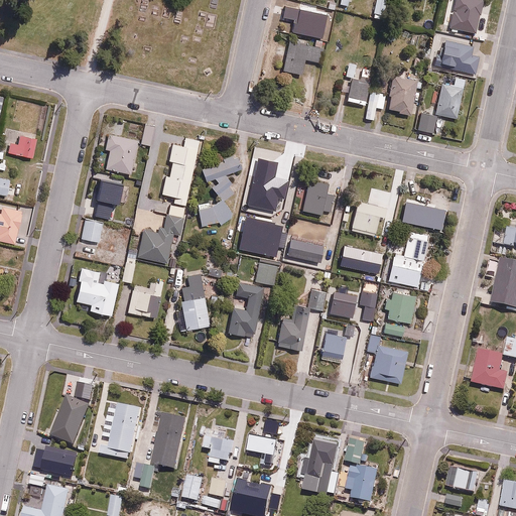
[(384,18),(388,0),(375,0),(371,15),(384,18)]
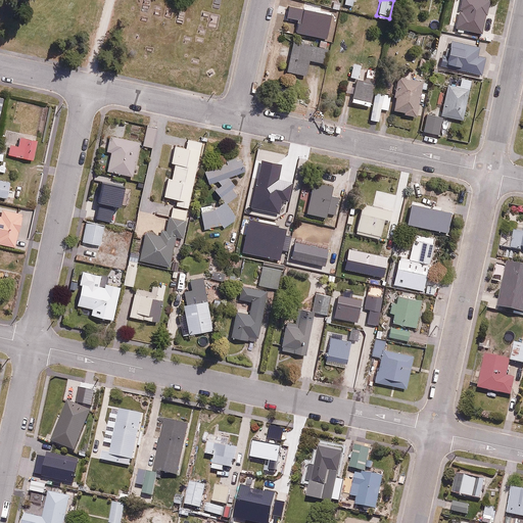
[(492,29),(467,24),(465,35),(490,40),(492,29)]
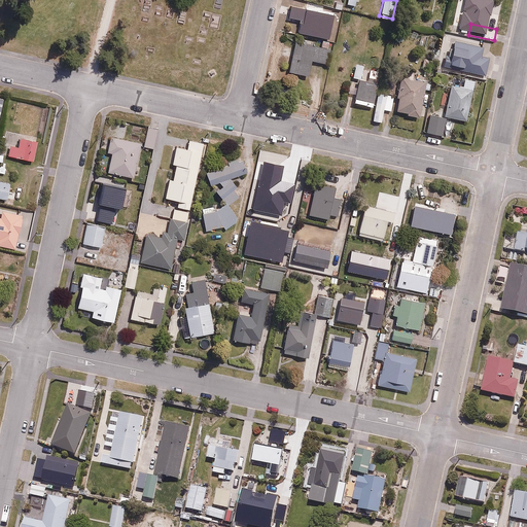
[(438,65),(484,76),(488,57),(480,55),(482,44),(445,36),(438,65)]
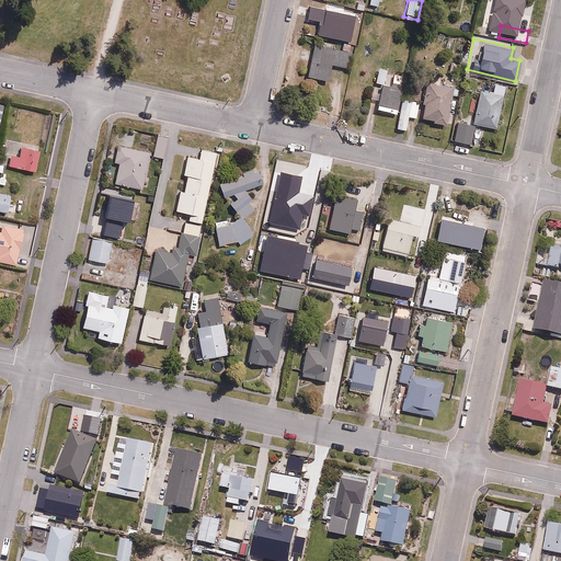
[(350,68),(353,49),(315,43),(308,76),(329,80),(331,65),(350,68)]
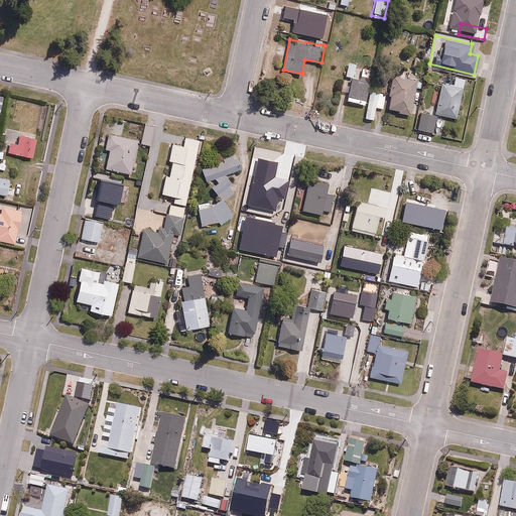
[(353,76),(356,62),(345,60),(342,74),(353,76)]
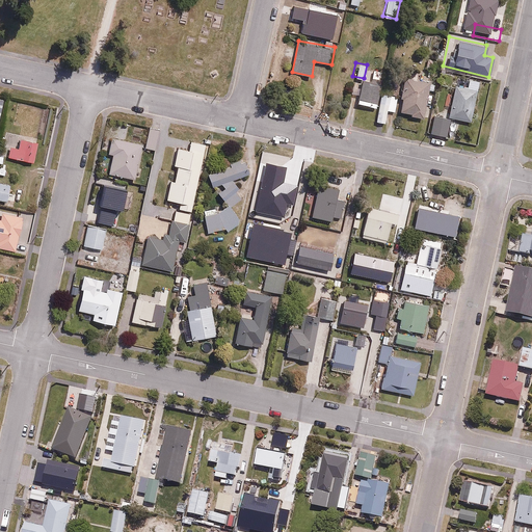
[(430,80),(404,76),(401,96),(404,96),(401,112),(410,113),(410,115),(424,118),(430,80)]
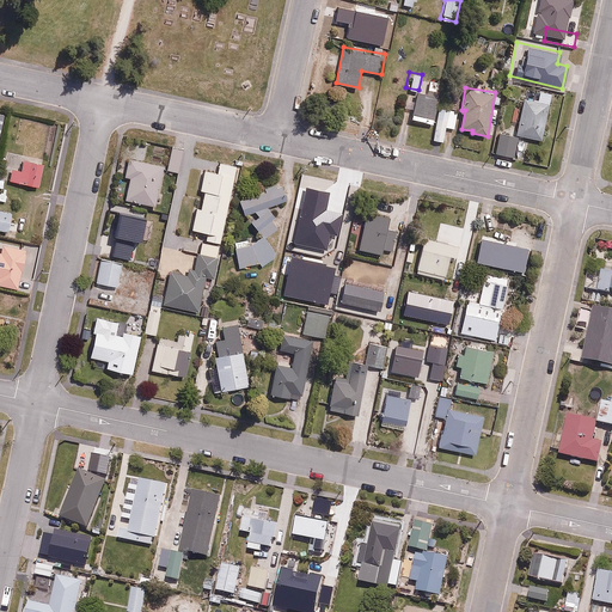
[(542,140),(551,91),(539,90),(538,96),(525,93),(516,135),(542,140)]
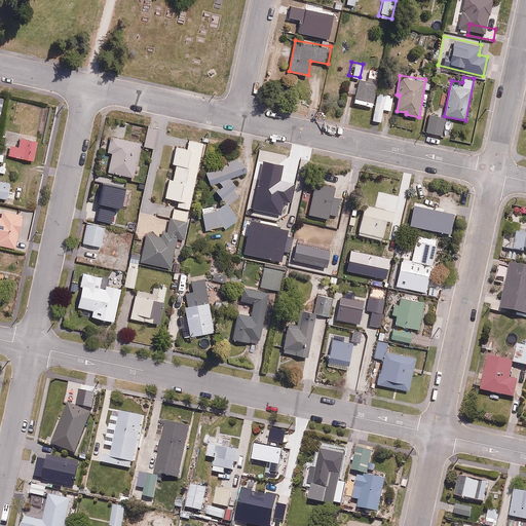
[(377,90),(378,81),(358,78),(353,103),(374,106),(377,90)]
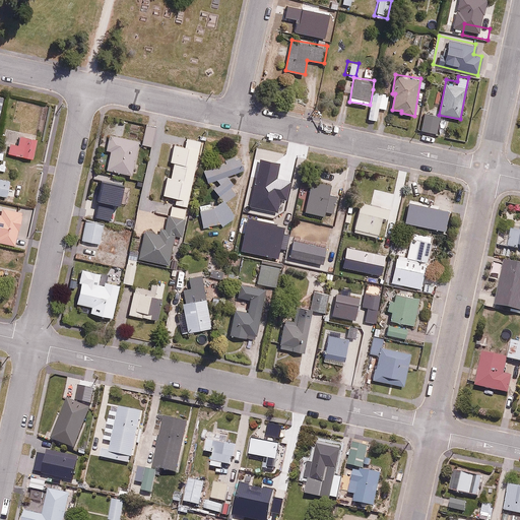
[(387,110),(390,92),(373,89),(370,105),(368,120),(376,122),(379,108),(387,110)]
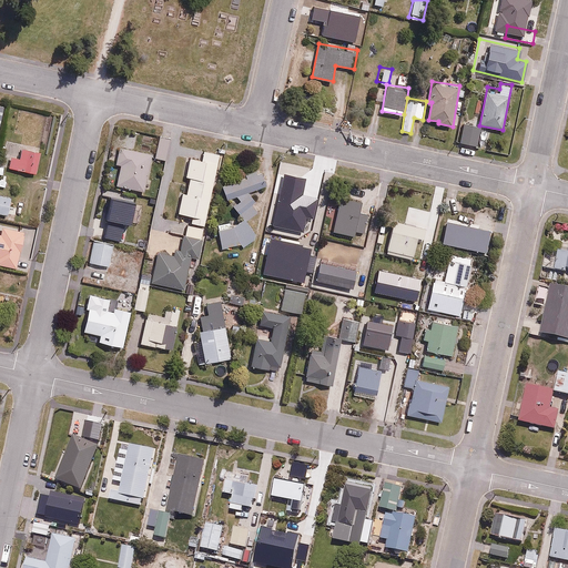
[(477,146),(480,127),(459,123),(456,142),(477,146)]
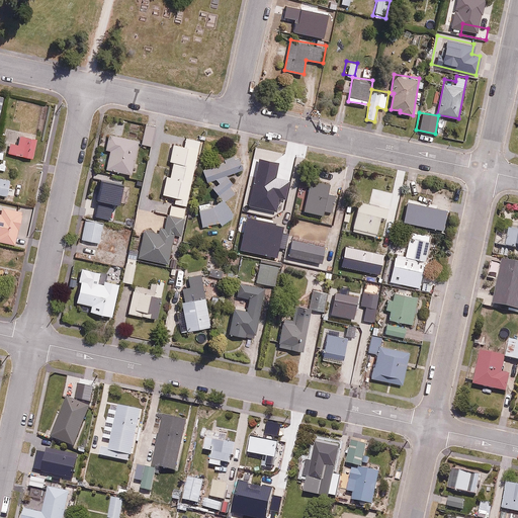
[(156,126),(146,124),(141,144),(152,147),(156,126)]
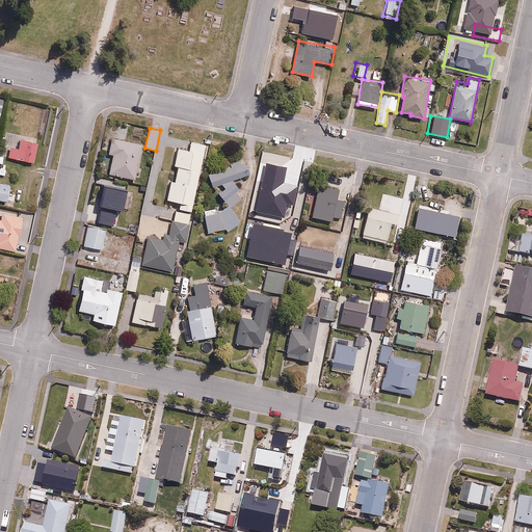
[(37,137),(5,132),(0,156),(33,162),(37,137)]
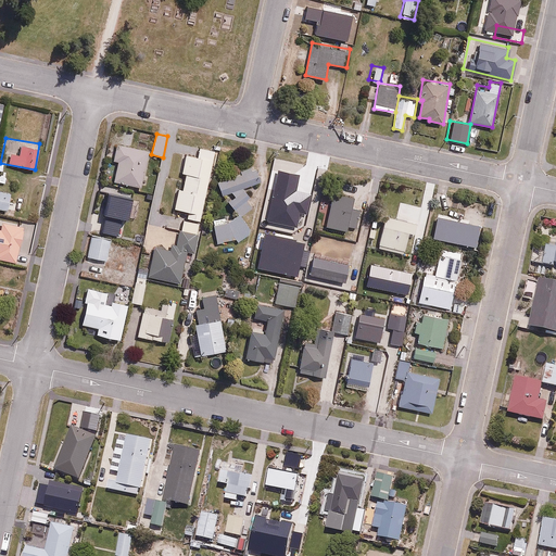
[(149,150),(117,144),(115,159),(117,160),(113,184),(142,188),(149,150)]
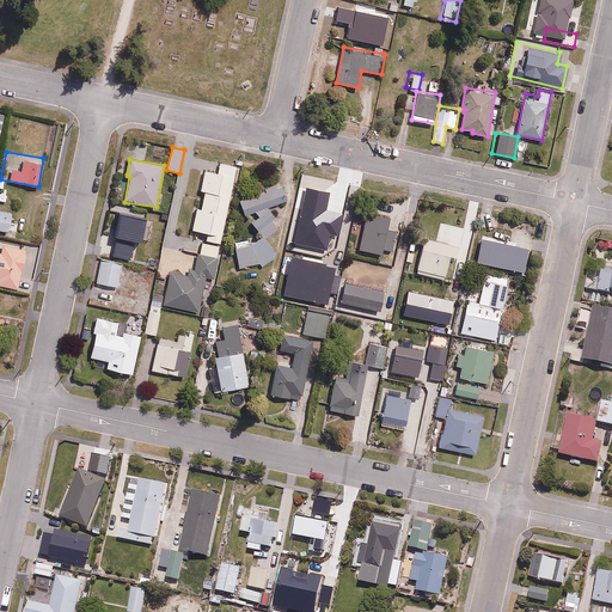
[(199,207),(193,206),(188,228),(204,232),(202,239),(220,243),(237,166),(221,163),(219,171),(201,167),(196,189),(203,190),(199,207)]
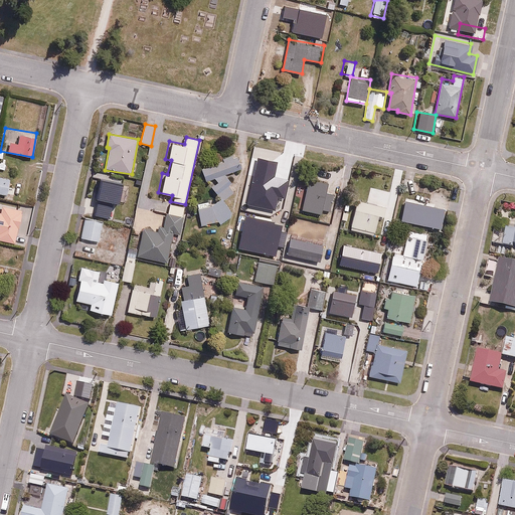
[(229,207),(224,199),(234,190),(229,184),(231,182),(224,173),(240,167),(234,153),(199,165),(205,180),(213,177),(215,181),(210,185),(221,200),(196,203),(199,227),(217,221),(220,225),(230,217),(229,207)]
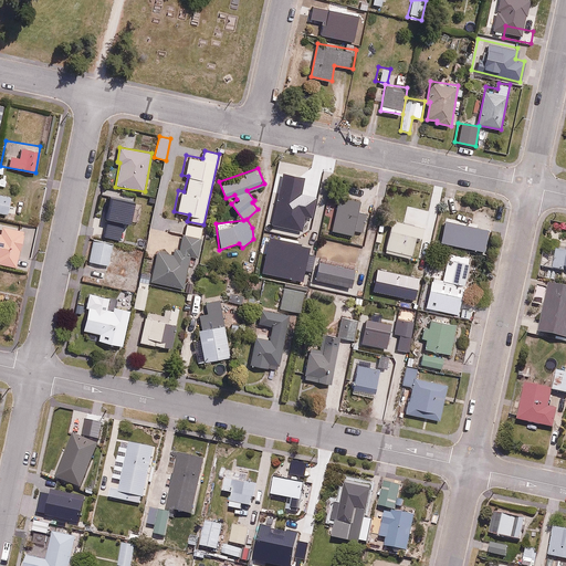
[(11,196),(0,194),(0,212),(7,215),(11,196)]
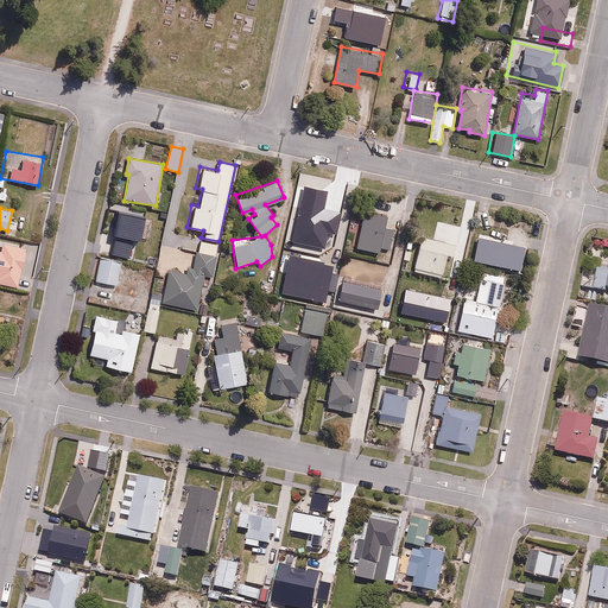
[(323,234),(292,229),(291,241),(297,242),(295,258),(320,261),(323,234)]
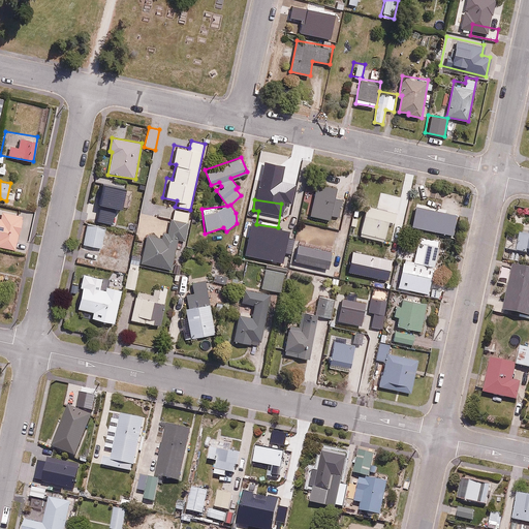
[(394,224),(397,210),(366,204),(360,236),(383,240),(386,223),(394,224)]
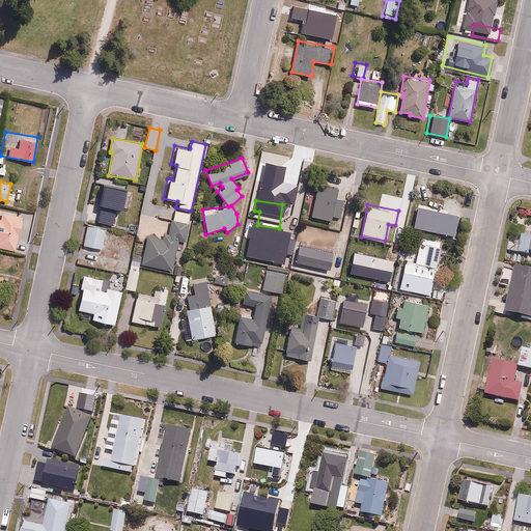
[(158,217),(171,220),(167,238),(148,233),(141,263),(171,270),(177,242),(184,243),(191,213),(161,205),(158,217)]
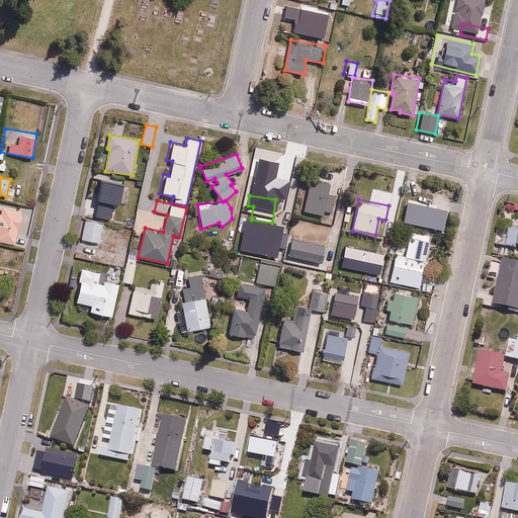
[(0,210),(0,241),(18,244),(21,213),(0,210)]
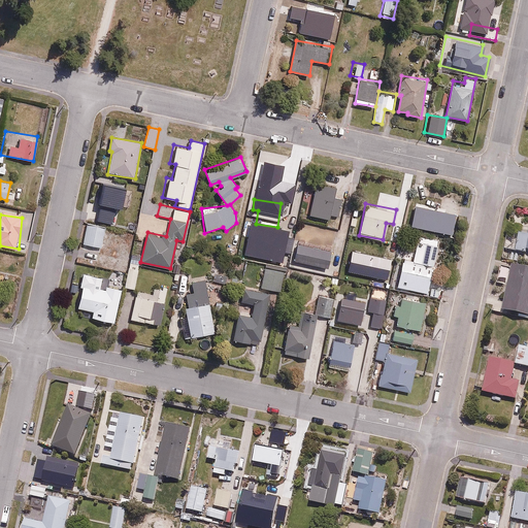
[(101,246),(105,221),(93,219),(93,224),(87,223),(84,243),(101,246)]
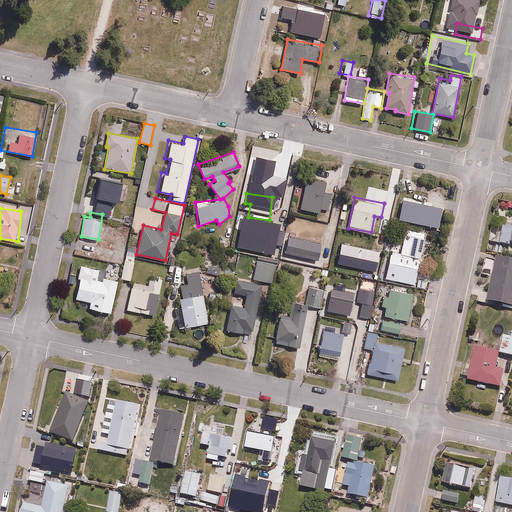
[(283,235),(287,216),(276,214),(273,234),(283,235)]
